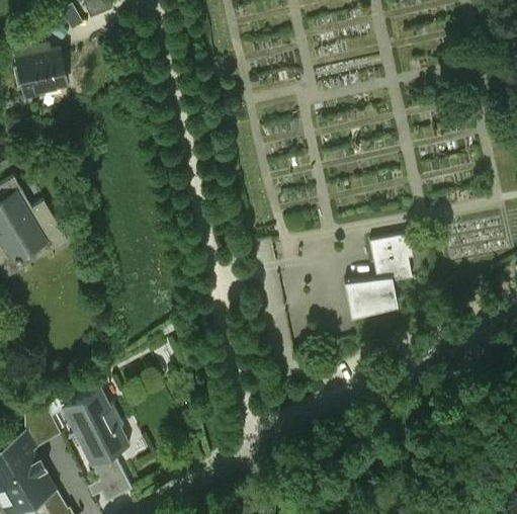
[(107,0),(83,0),(91,18),(112,9),(107,0)]
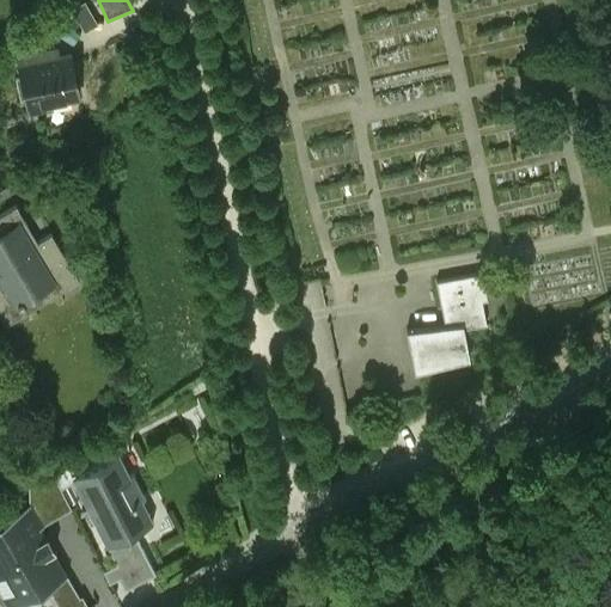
[(89,31),(102,25),(90,2),(78,10),(89,31)]
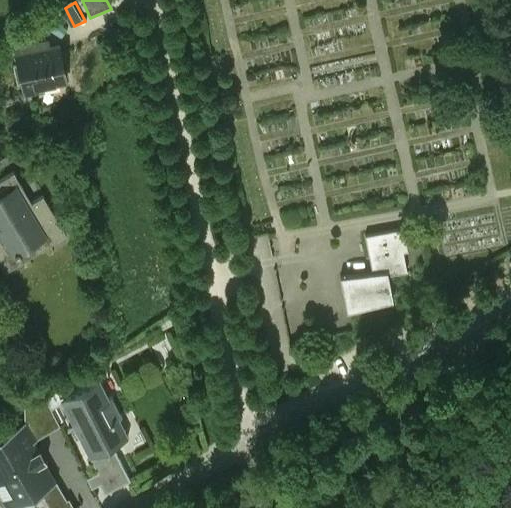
[(43,44),(16,50),(25,95),(42,92),(41,87),(66,82),(59,47),(44,50),(43,44)]
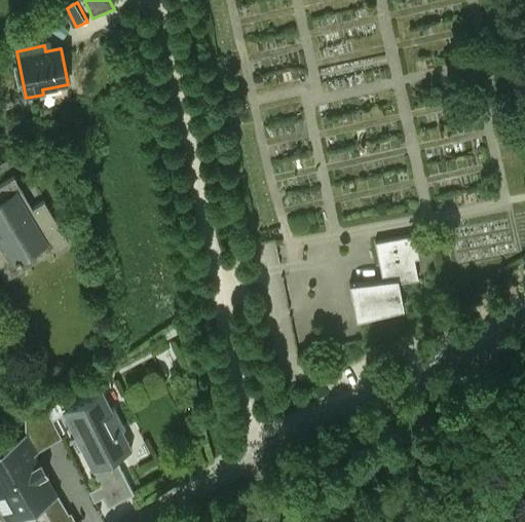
[(33,211),(13,180),(0,188),(0,271),(1,273),(16,264),(20,269),(49,251),(51,254),(69,244),(44,203),(33,211)]
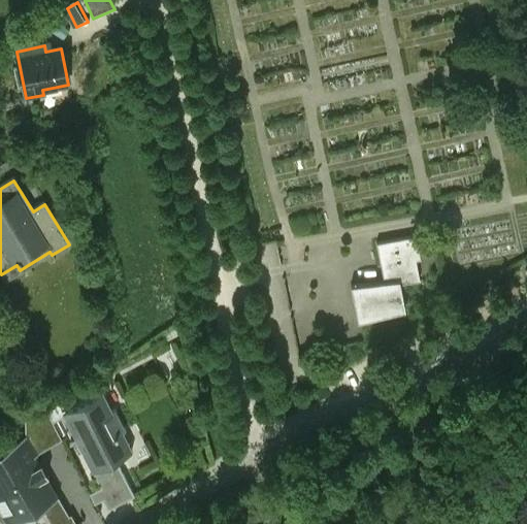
[(376,246),(385,284),(397,283),(394,266),(421,261),(417,238),(376,246)]
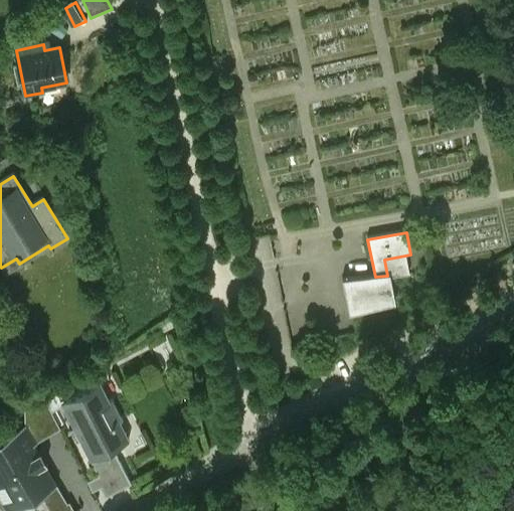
[(375,277),(343,281),(349,315),(395,304),(390,275),(387,276),(375,277)]
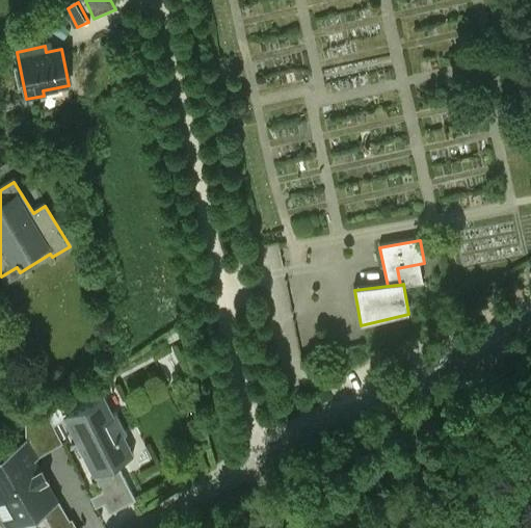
[(69,415),(62,418),(64,422),(78,447),(74,449),(79,459),(83,457),(94,477),(116,465),(129,458),(120,440),(128,436),(116,415),(113,417),(104,397),(69,415)]
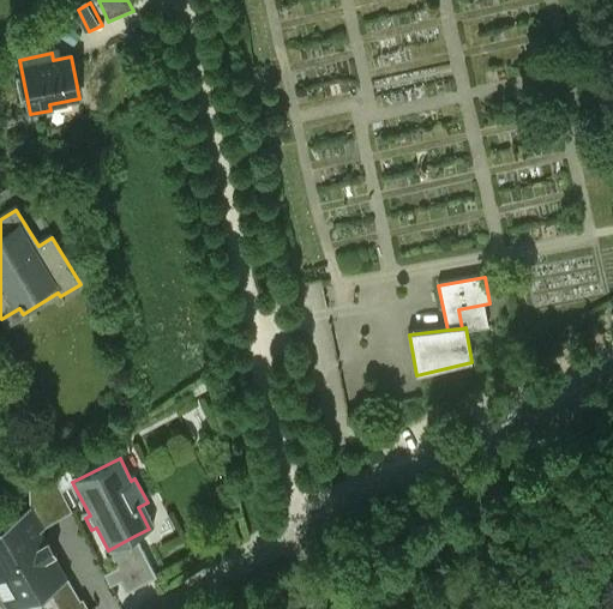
[(71,464),(53,475),(62,493),(74,487),(72,482),(79,478),(71,464)]
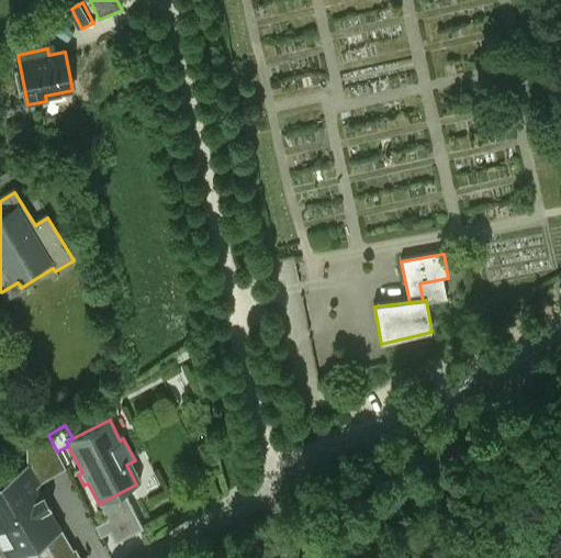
[(48,435),(27,448),(27,466),(40,487),(66,470),(57,452),(48,435)]
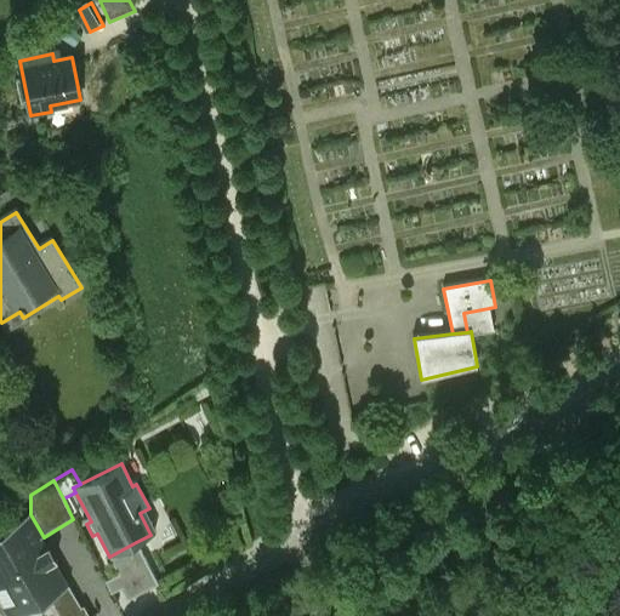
[(30,514),(0,531),(0,602),(7,615),(18,615),(49,598),(69,587),(70,586),(69,585),(68,586),(55,563),(57,560),(56,559),(53,560),(47,551),(50,548),(49,547),(46,548),(41,539),(44,537),(30,514)]
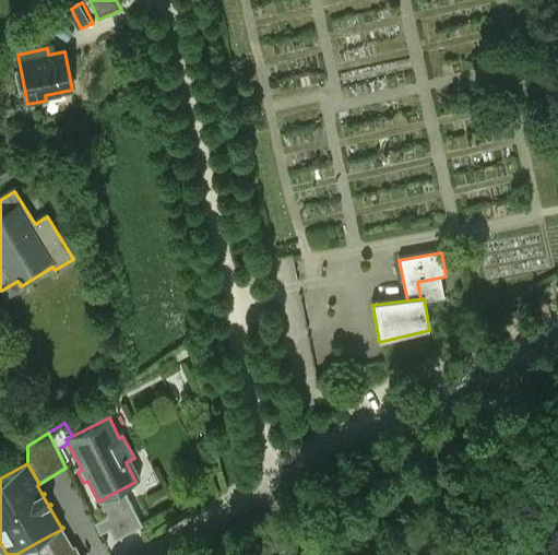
[(122,488),(98,502),(107,519),(115,516),(126,536),(142,528),(122,488)]
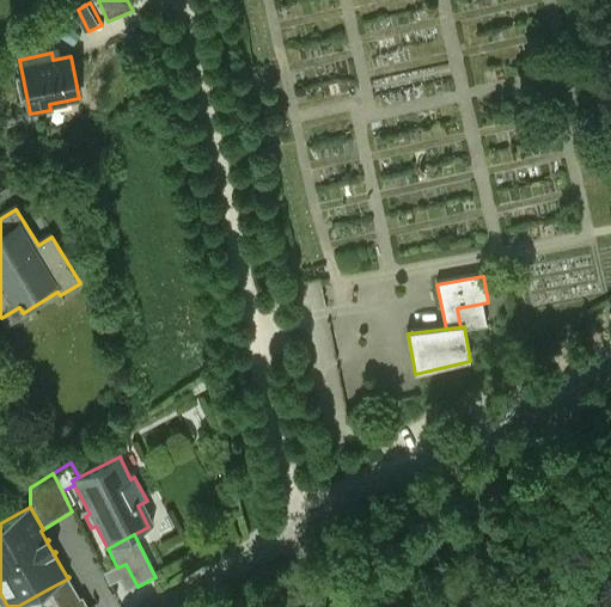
[(126,564),(117,568),(104,574),(110,586),(120,581),(126,593),(138,587),(126,564)]
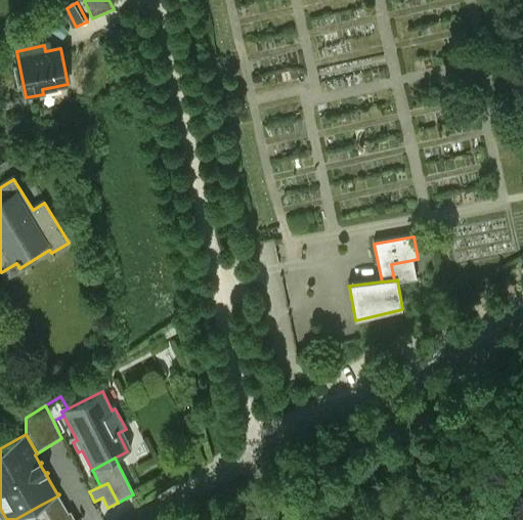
[(69,514),(58,495),(41,505),(50,519),(75,519),(71,512),(69,514)]
